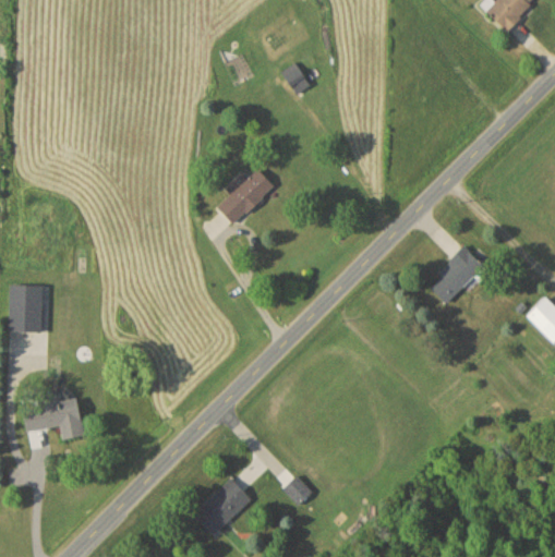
[(484,0),(481,5),(507,29),(534,0),(496,0),(494,2),(492,0),(484,0)]
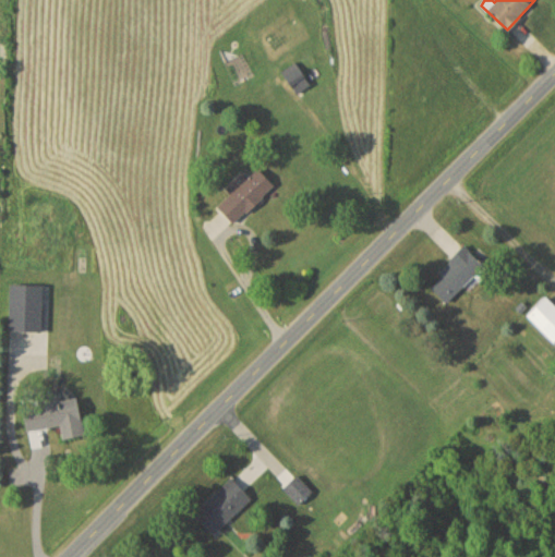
[(310,84),(294,62),(281,72),(296,94),(310,84)]
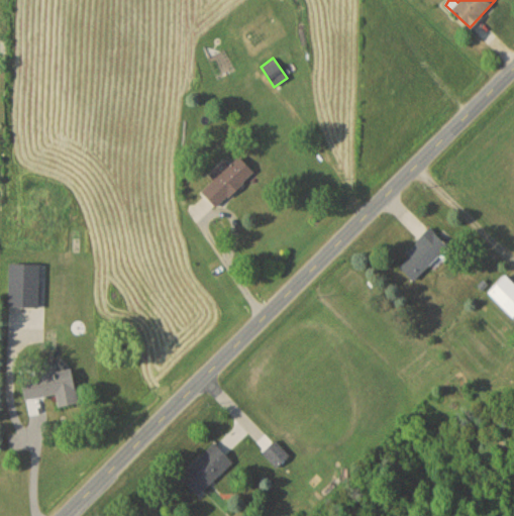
[(216,206),(253,172),(238,156),(201,190),(216,206)]
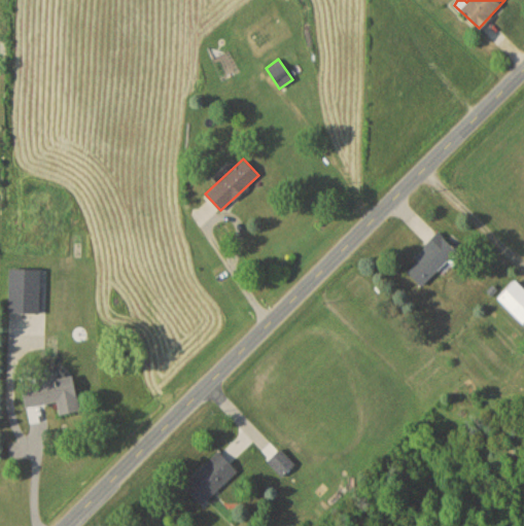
[(403,269),(421,287),(456,251),(438,234),(403,269)]
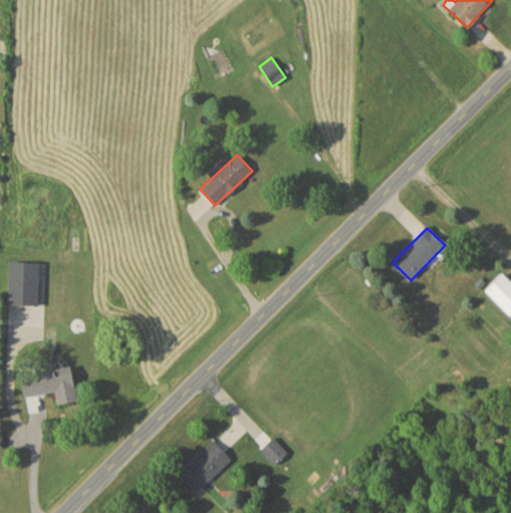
[(39,262),(7,262),(7,305),(39,305),(39,262)]
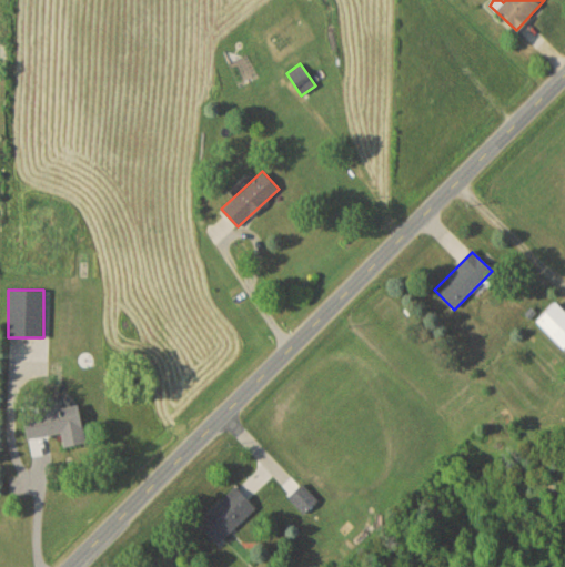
[(564,312),(555,302),(535,322),(564,351),(564,312)]
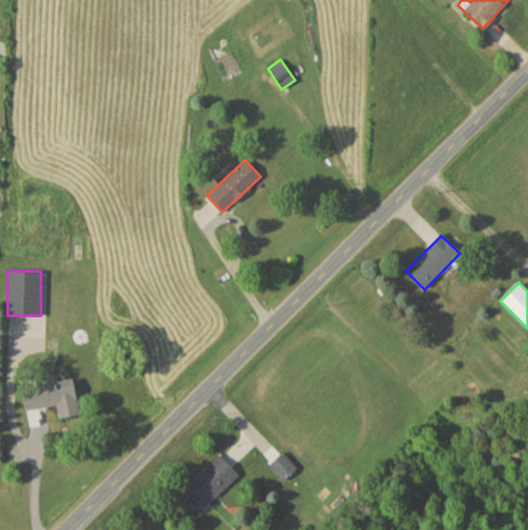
[(74,379),(54,381),(54,377),(35,379),(36,386),(21,389),(25,410),(57,406),(59,419),(80,416),(74,379)]
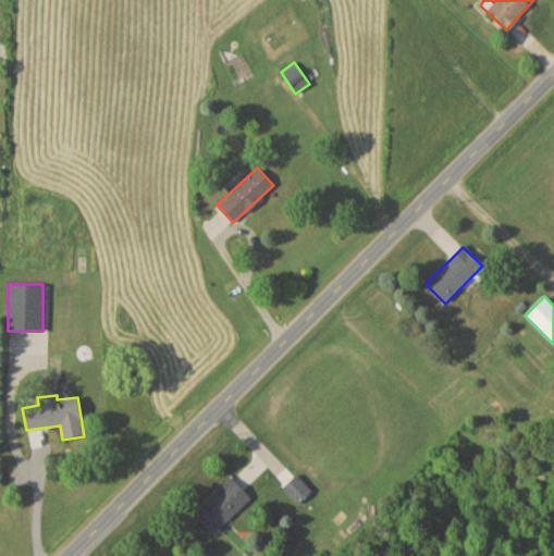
[(283,487),(296,502),(308,491),(294,476),(283,487)]
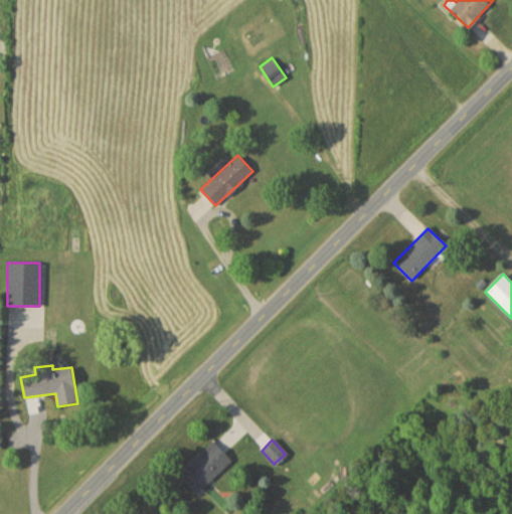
[(231,459),(212,441),(179,475),(197,493),(231,459)]
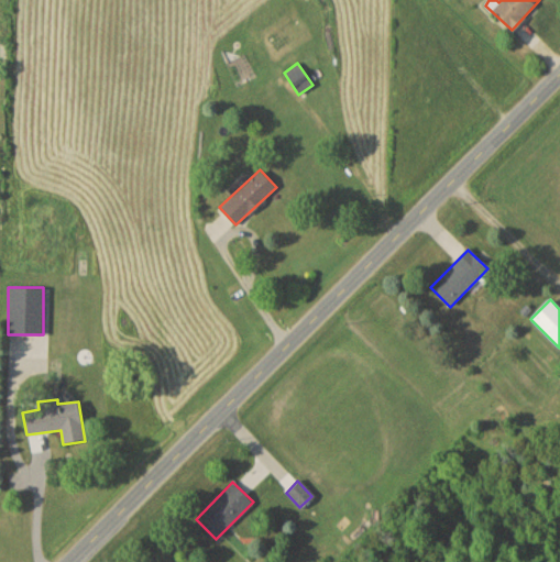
All buildings are outlined.
